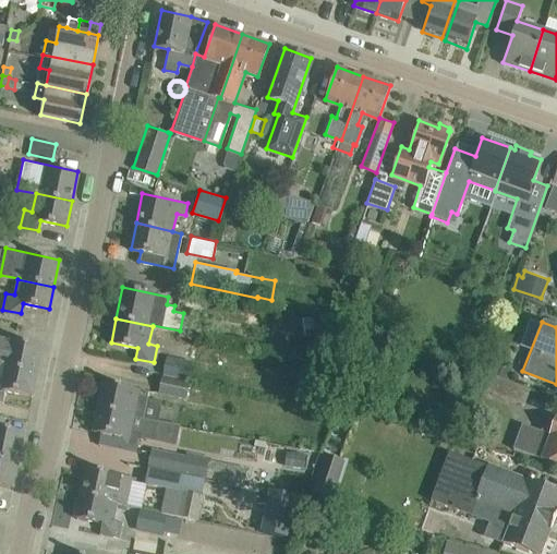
[(0,362),(1,362),(36,370),(41,345),(0,335),(0,362)]
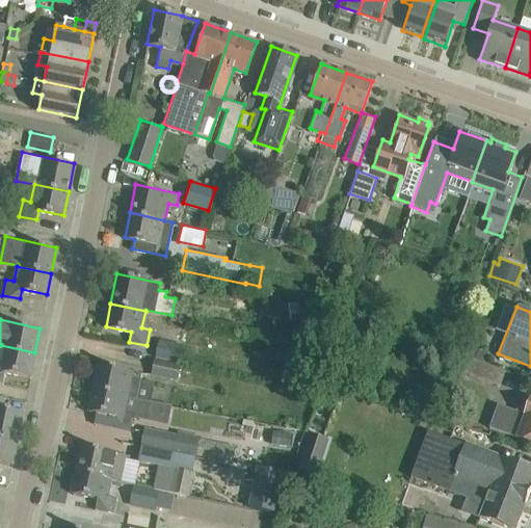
[(184,344),(158,338),(155,354),(180,360),(184,344)]
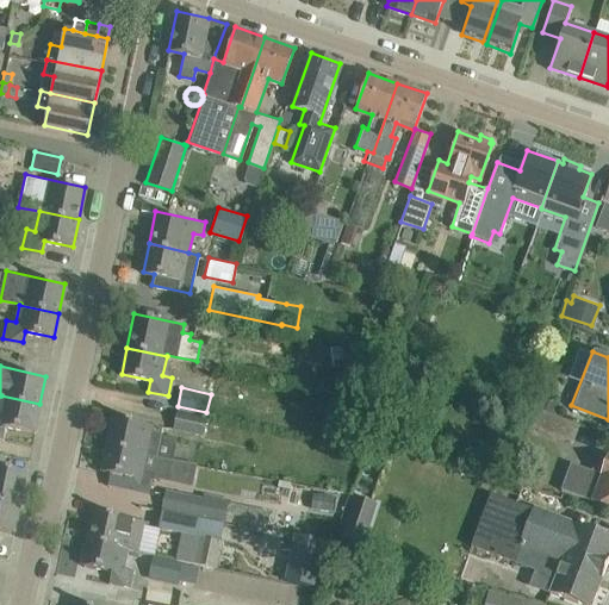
[(5,424),(33,430),(39,404),(1,395),(0,400),(0,435),(2,436),(5,424)]
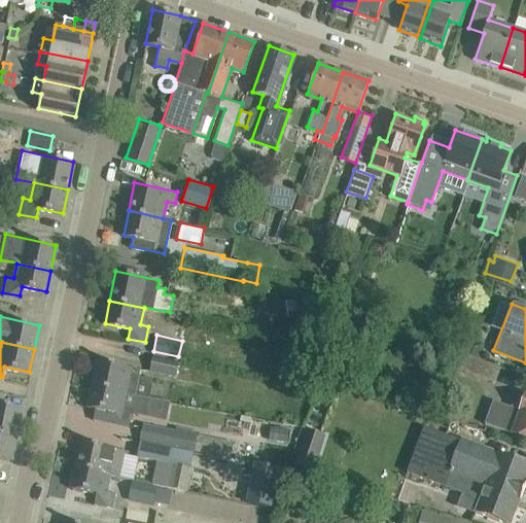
[(469,343),(466,351),(478,355),(481,347),(469,343)]
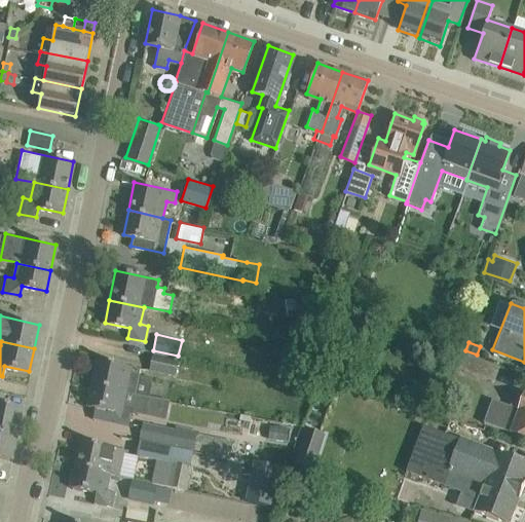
[(497,365),(461,351),(456,366),(492,379),(497,365)]
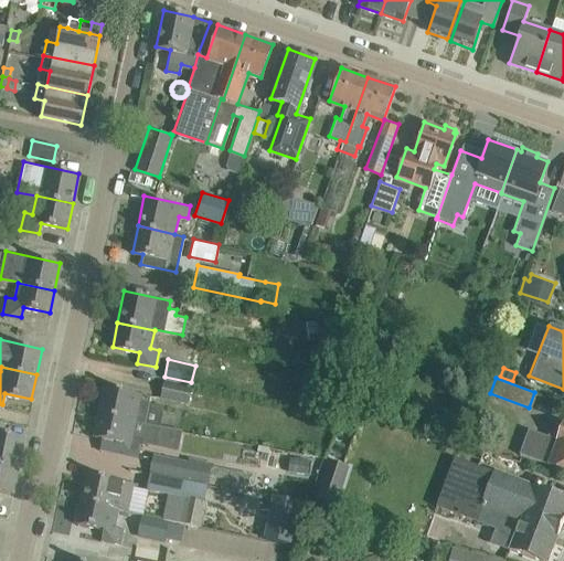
[(187,401),(190,385),(163,380),(160,395),(187,401)]
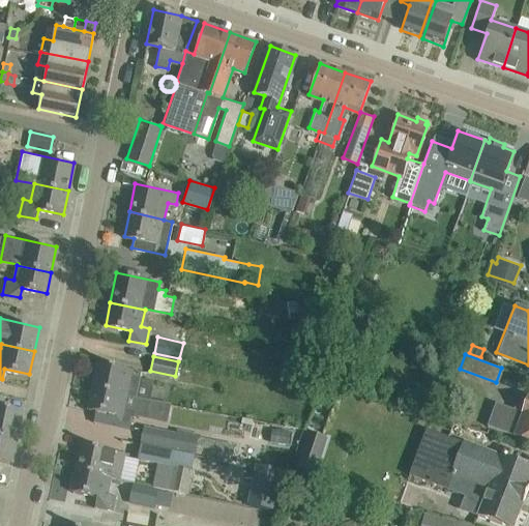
[(93,384),(150,397),(153,379),(140,377),(141,370),(97,361),(93,384)]
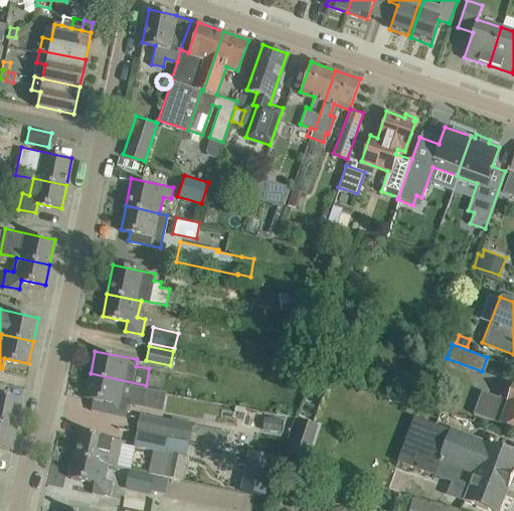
[(146,385),(91,373),(86,396),(110,401),(108,411),(125,414),(127,405),(135,404),(161,410),(165,390),(146,386),(146,385)]
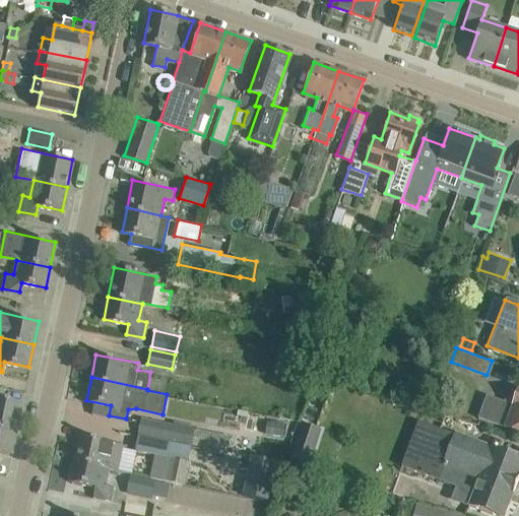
[(518,387),(510,384),(503,400),(485,394),(477,416),(518,431),(518,387)]
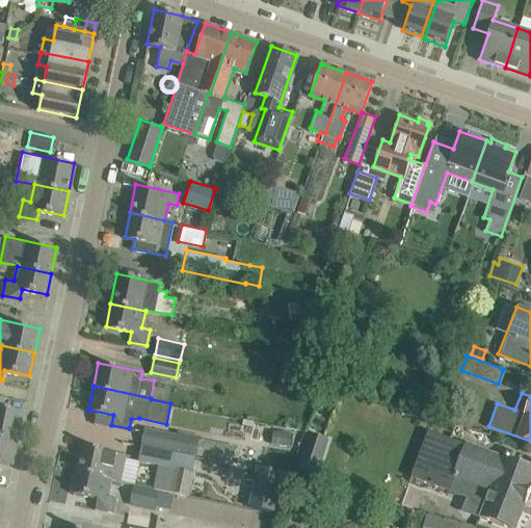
[(0,436),(16,440),(22,411),(0,405),(0,436)]
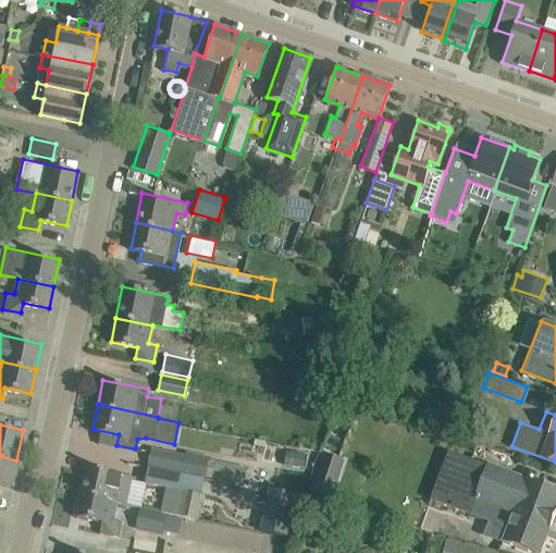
[(185,449),(184,453),(151,446),(148,463),(205,475),(206,474),(218,477),(221,463),(209,459),(210,454),(185,449)]
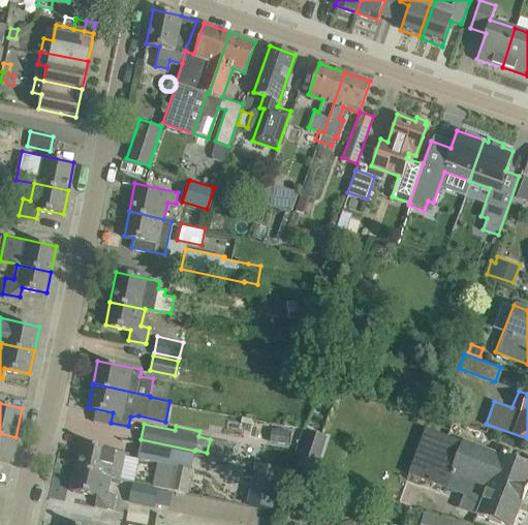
[(289,441),(290,429),(271,426),(269,439),(289,441)]
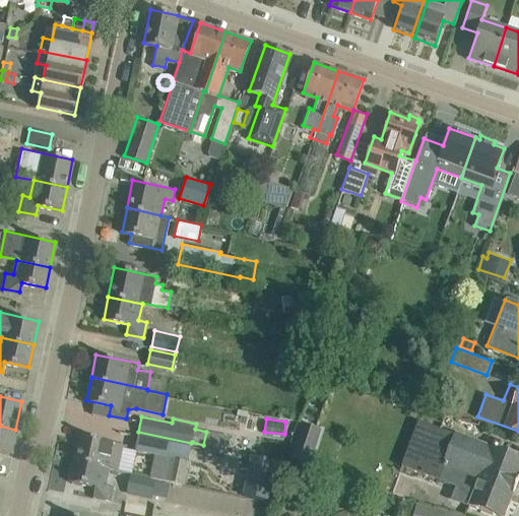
[(518,456),(417,418),(406,447),(514,488),(518,472),(518,456)]
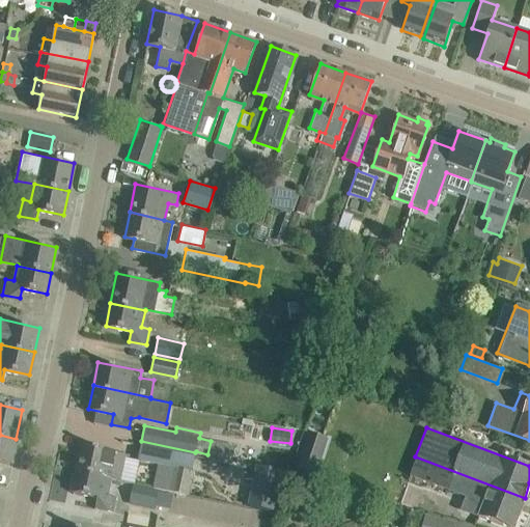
[(328,437),(307,430),(296,466),(316,473),(328,437)]
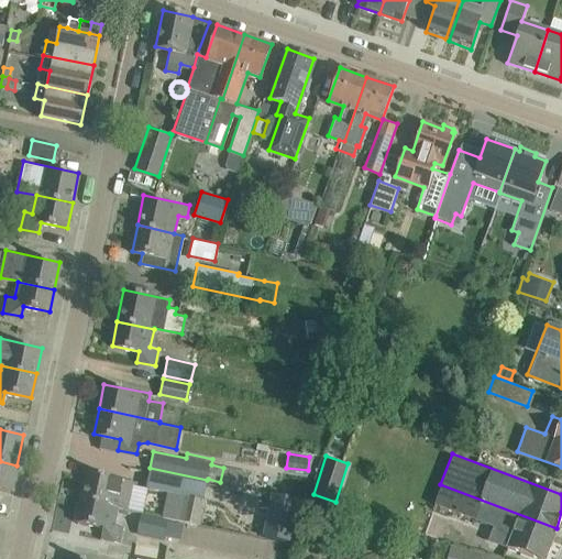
[(0,486),(12,490),(17,466),(0,461),(0,486)]
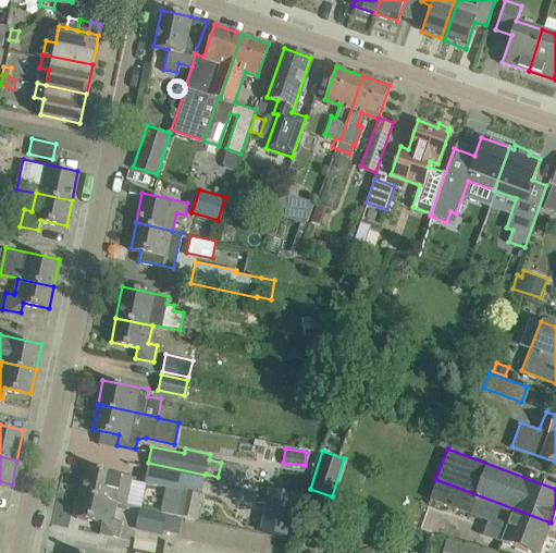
[(79,493),(115,501),(115,500),(125,502),(131,475),(85,465),(79,493)]
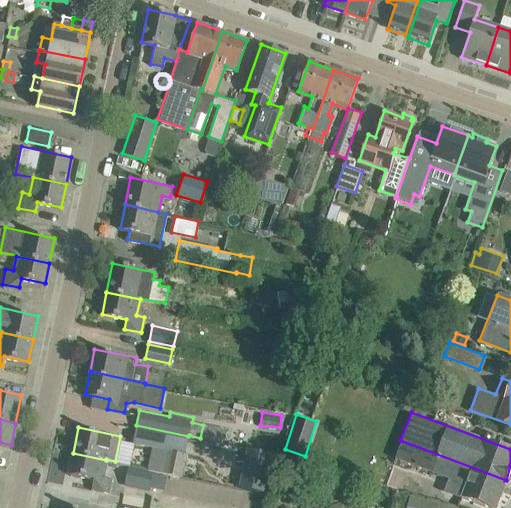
[(188,438),(135,427),(132,442),(166,449),(162,471),(182,475),(187,452),(185,452),(188,438)]
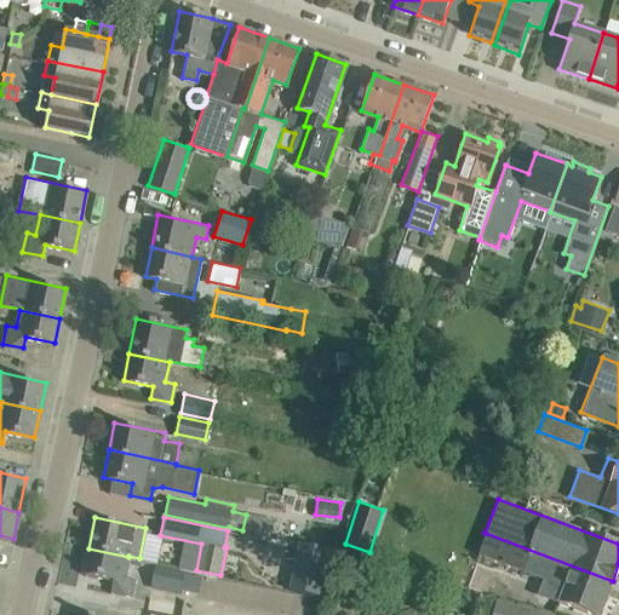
[(600,614),(613,581),(485,533),(477,555),(563,587),(559,599),(600,614)]
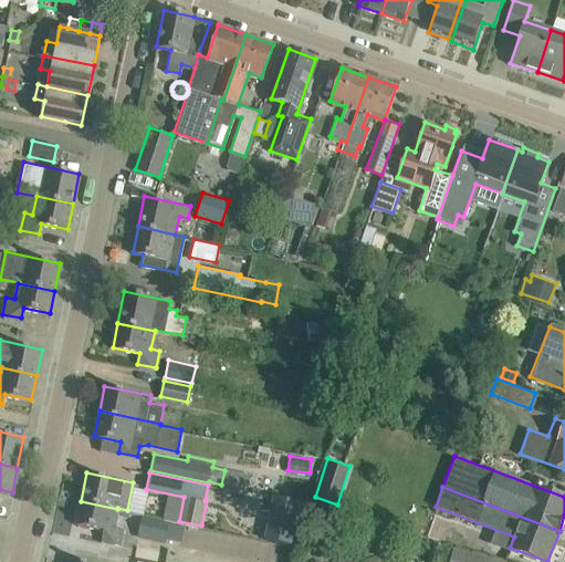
[(272,496),(263,538),(291,543),(300,501),(272,496)]
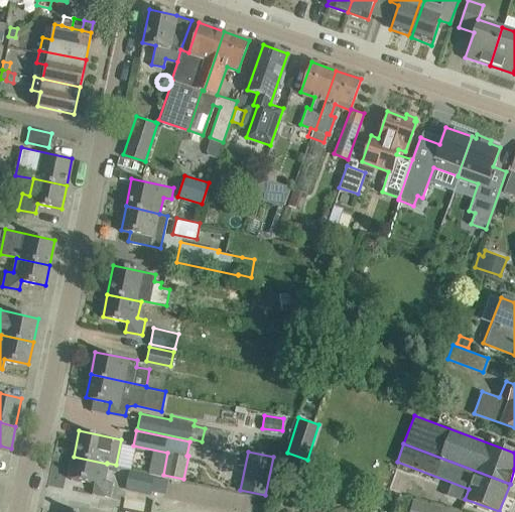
[(104,478),(107,464),(74,457),(70,477),(94,482),(92,492),(109,495),(112,480),(104,478)]
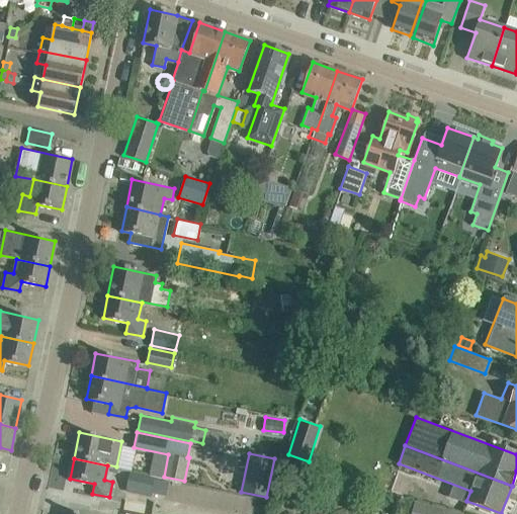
[(130,472),(125,490),(151,495),(151,490),(166,493),(169,480),(130,472)]
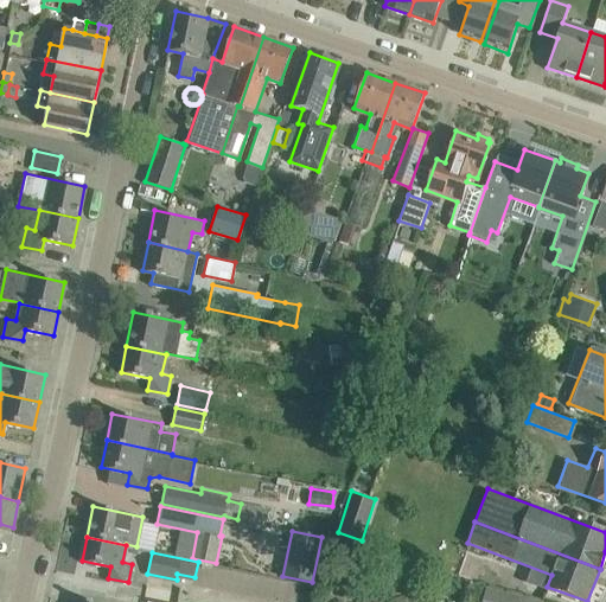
[(540,601),(541,601),(484,589),(480,601),(540,601)]
